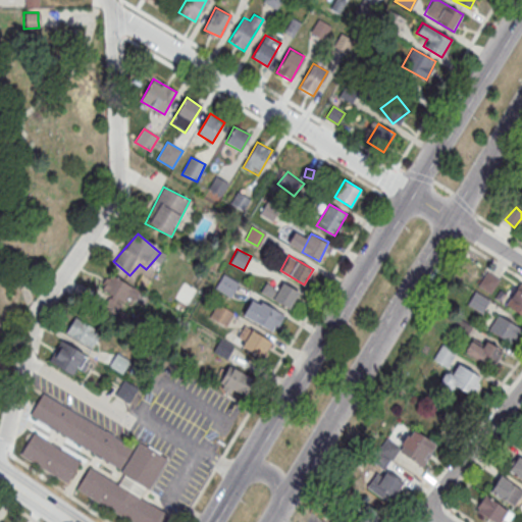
[(215,289),(230,298),(240,281),(223,273),(215,289)]
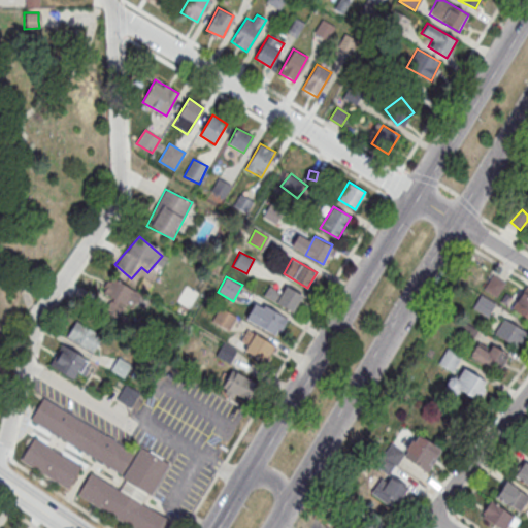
[(268,287),(263,295),(291,314),(303,296),(285,284),(278,293),(268,287)]
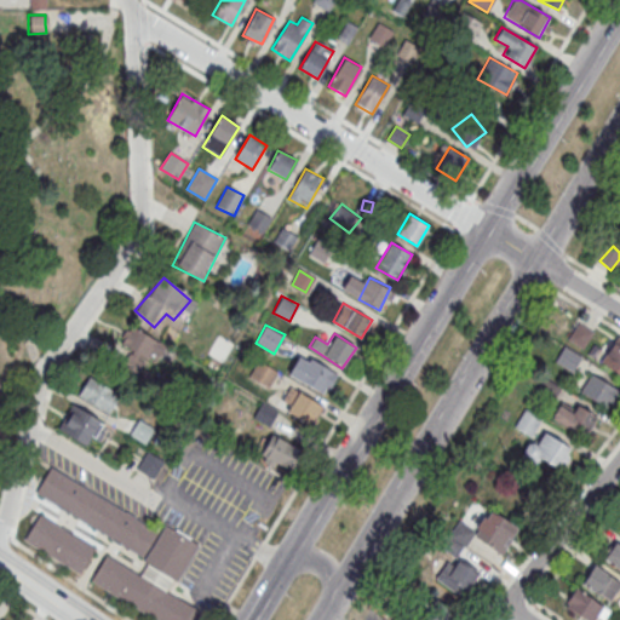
[(619,375),(619,336),(601,360),(619,375)]
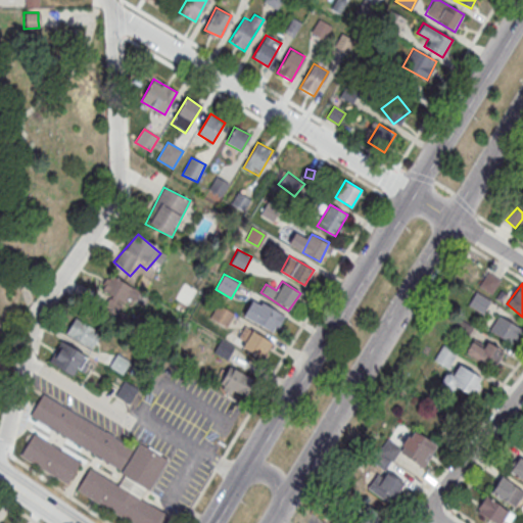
[(276,333),(284,315),(251,299),(243,318),(276,333)]
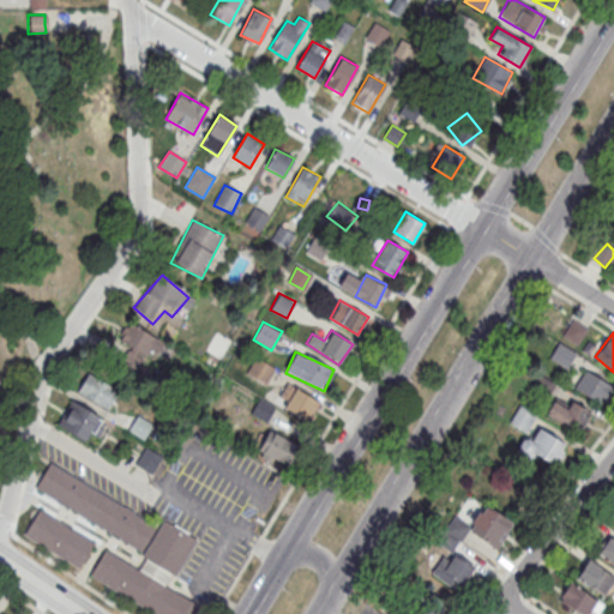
[(284,383),(288,375),(254,357),(246,373),(283,393),(277,403),(308,420),(319,401),(284,383)]
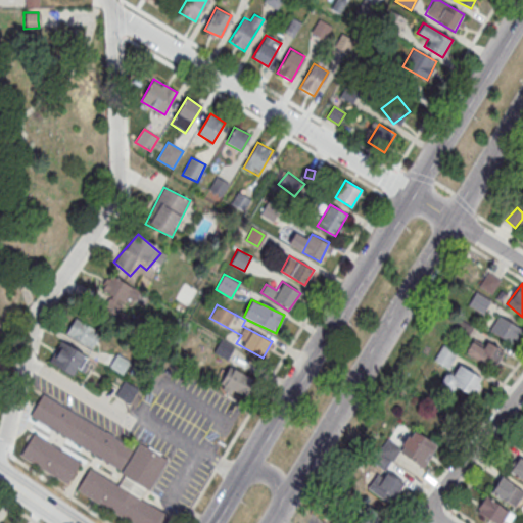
[(512,344),(522,327),(500,315),(489,331),(512,344)]
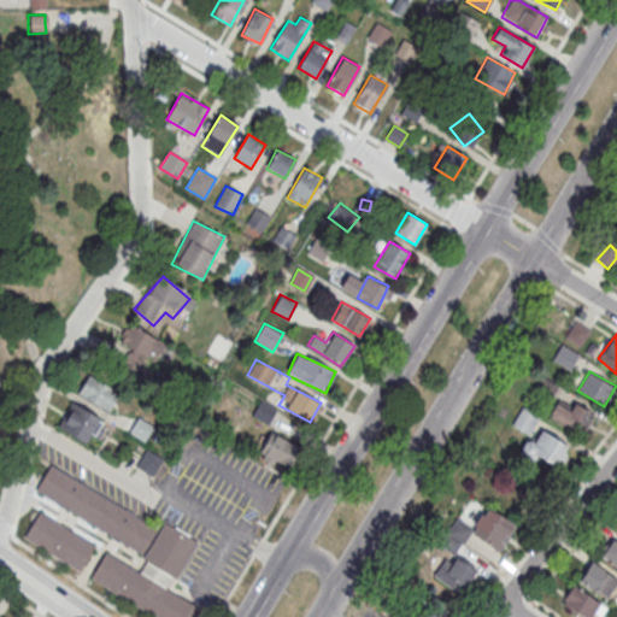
[(117,394),(88,376),(77,393),(106,411),(117,394)]
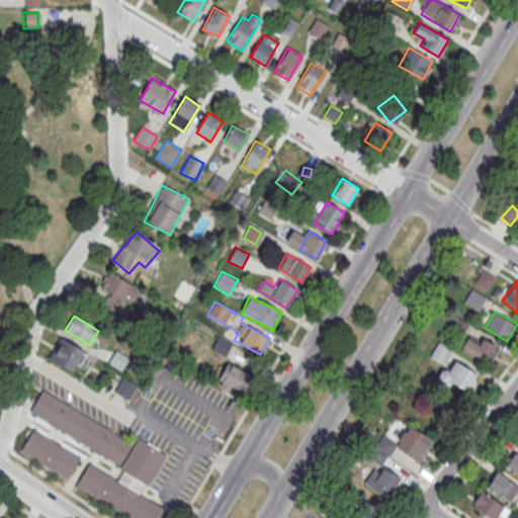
[(460,349),(489,367),(500,351),(471,332),(460,349)]
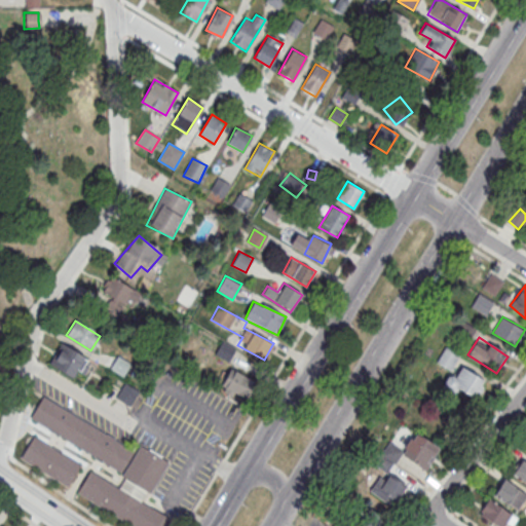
[(49,364),(78,379),(89,359),(62,343),(49,364)]
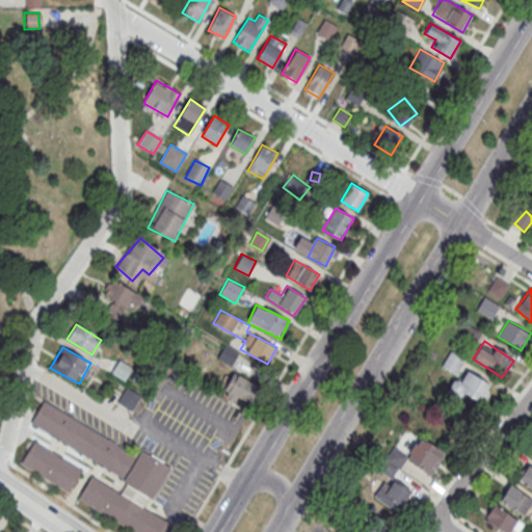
[(442,365),(455,374),(464,360),(450,351),(442,365)]
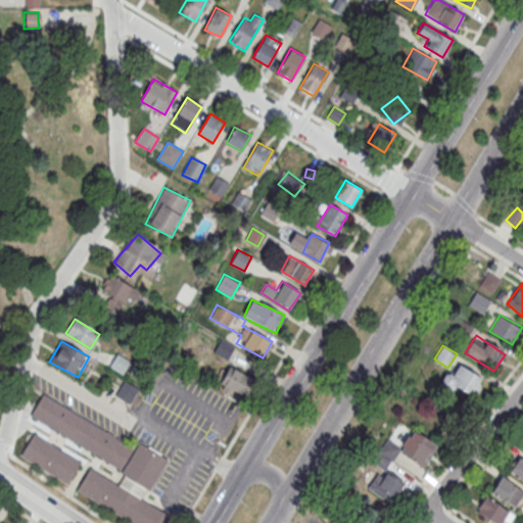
[(111,366),(121,373),(129,363),(119,355),(111,366)]
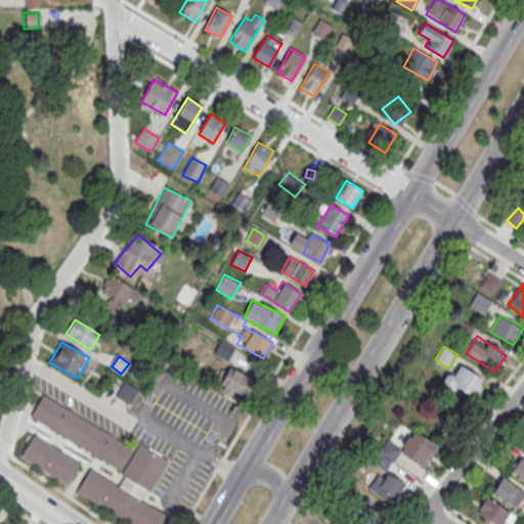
[(442,382),(473,399),(484,379),(460,364),(453,376),(447,373),(442,382)]
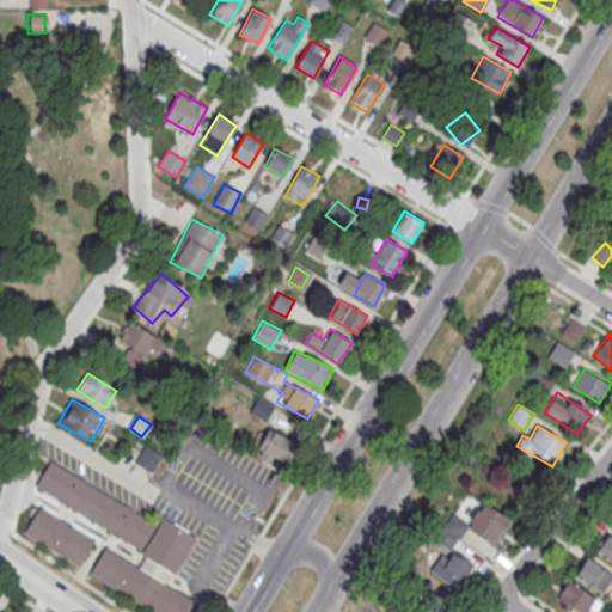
[(298,444),(269,428),(256,452),(285,467),(298,444)]
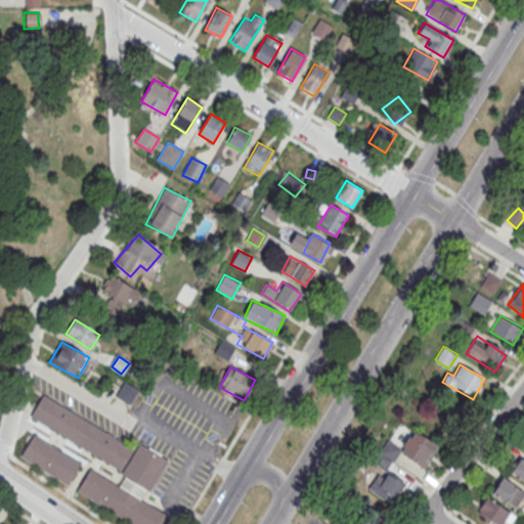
[(137,390),(124,382),(116,395),(130,403),(137,390)]
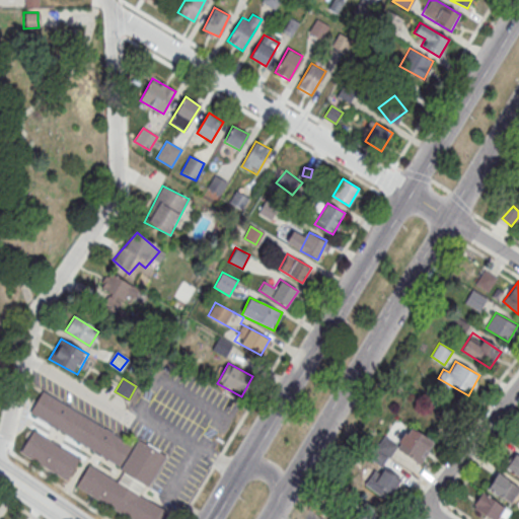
[(31,412),(122,467),(136,445),(45,389),(31,412)]
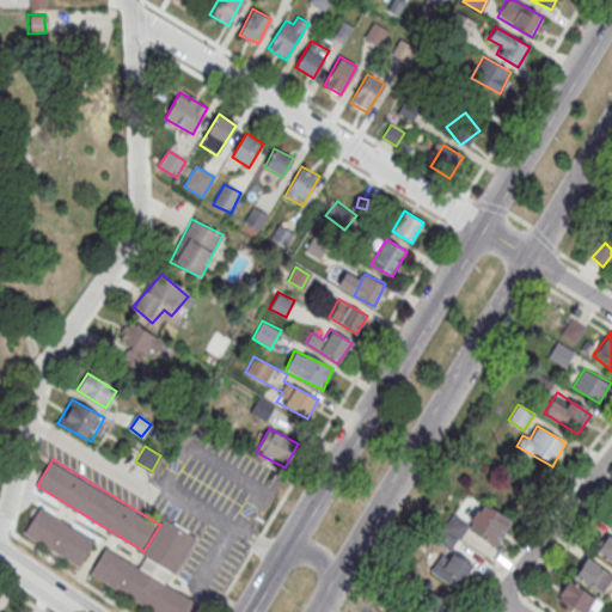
[(495,548),(512,521),(483,502),(465,528),(495,548)]
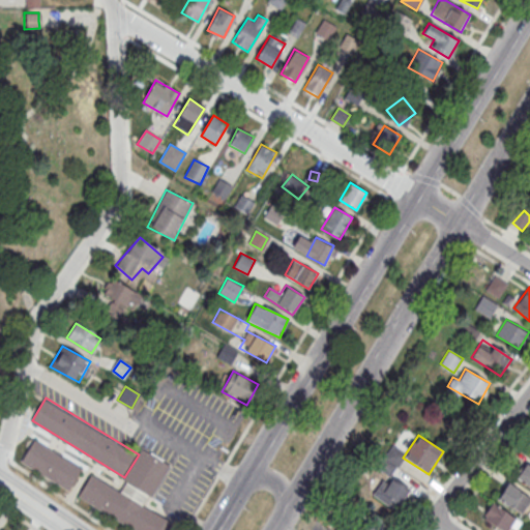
[(69,490),(21,461),(34,439),(83,468),(69,490)]
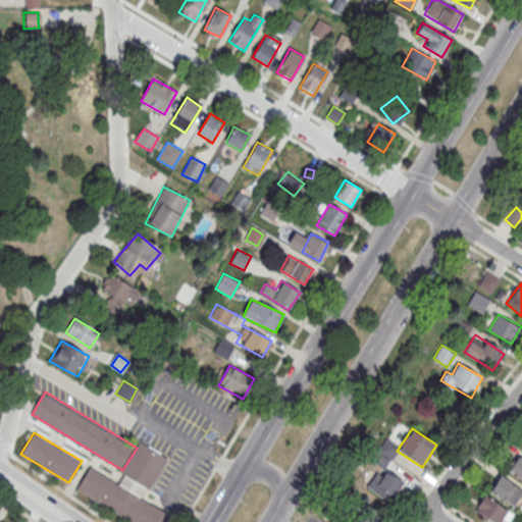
[(133,521),(76,487),(90,466),(118,483),(124,473),(121,472),(122,470),(137,448),(140,442),(147,447),(149,445),(161,452),(159,455),(167,459),(149,488),(145,486),(139,497),(176,519),(174,521),(133,521)]
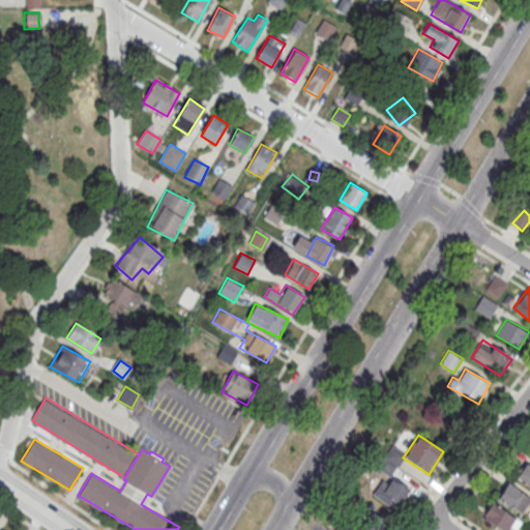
[(529,466),(525,463),(516,478),(529,488),(529,466)]
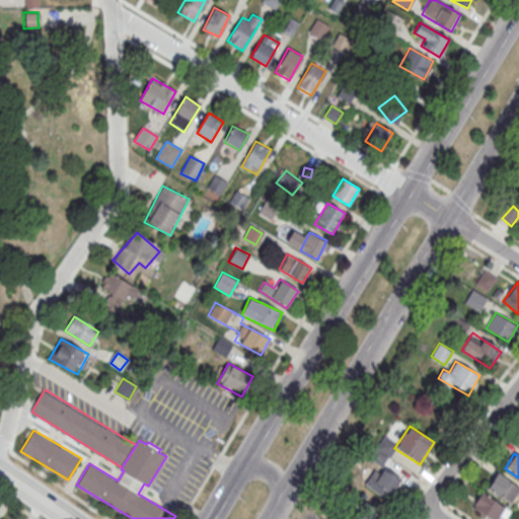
[(511,505),(518,491),(518,487),(497,473),(487,490),(511,505)]
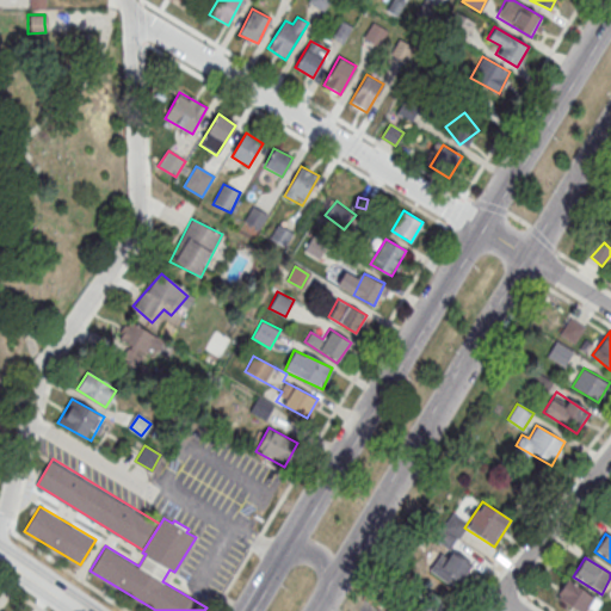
[(573,610),(587,610),(596,604),(572,579),(557,593),(573,610)]
